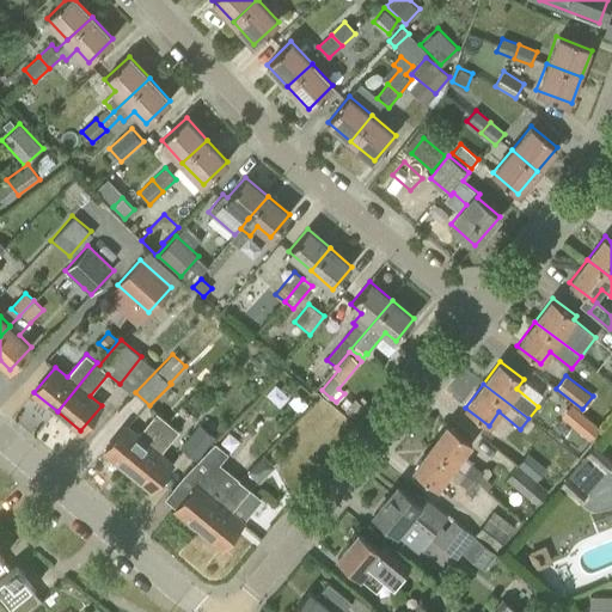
[(308,403),(297,392),(288,402),(299,412),(308,403)]
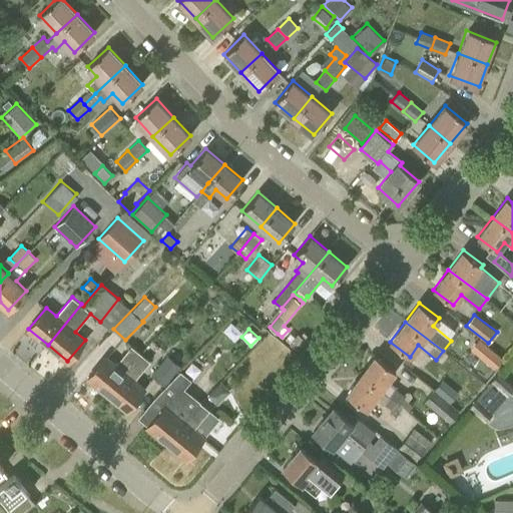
[(298,334),(294,337),(290,343),(289,343),(296,350),(305,341),(298,334)]
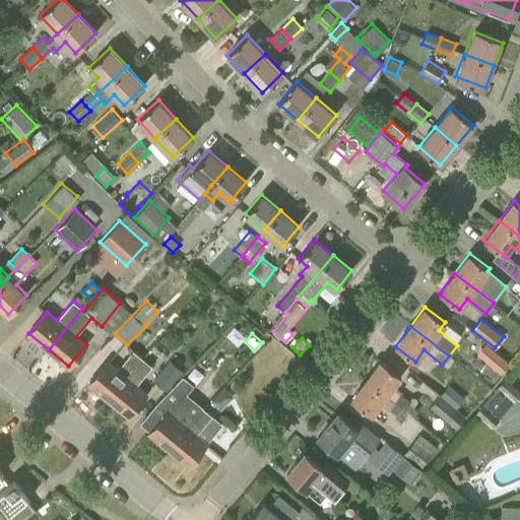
[(501,372),(509,363),(486,344),(478,354),(501,372)]
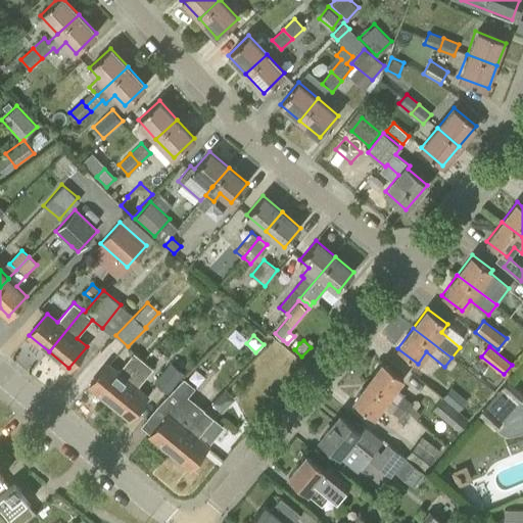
[(109,401),(143,360),(134,351),(117,372),(107,364),(89,385),(109,401)]
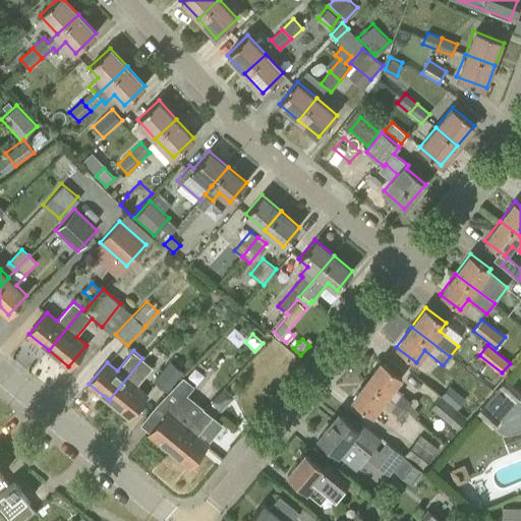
[(142,358),(109,400),(128,416),(147,395),(136,387),(153,366),(142,358)]
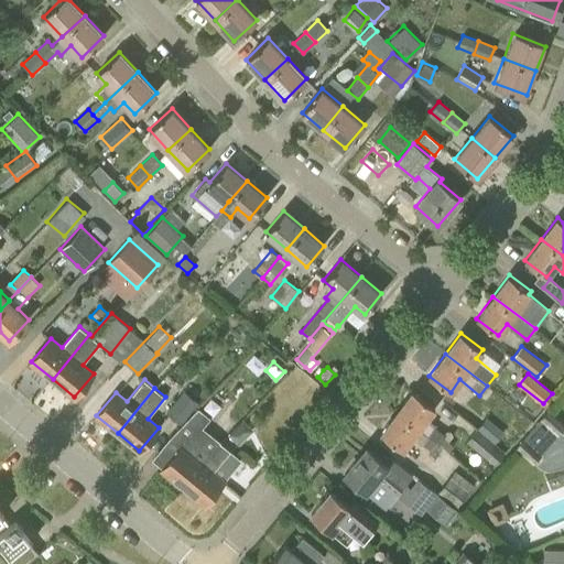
[(182,424),(199,402),(184,389),(166,411),(182,424)]
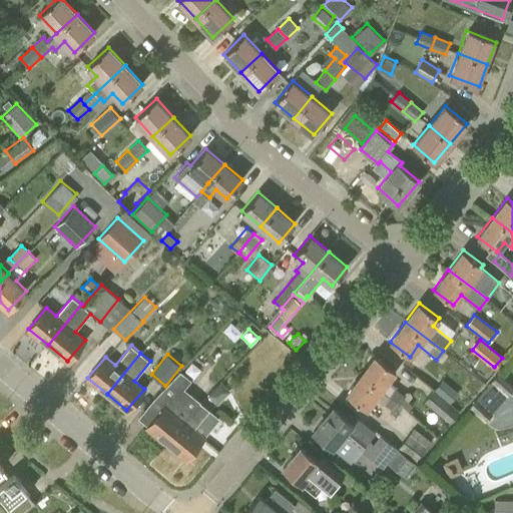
[(389,396),(399,403),(404,395),(395,388),(396,386),(388,380),(395,371),(375,356),(361,374),(389,396)]
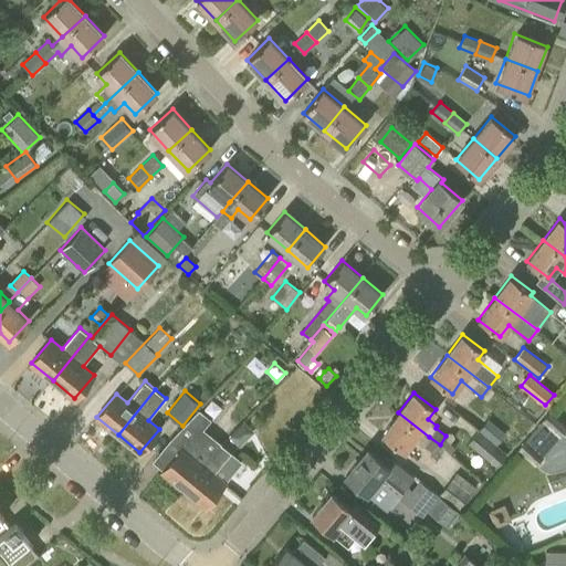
[(184,489),(221,443),(202,429),(211,419),(198,409),(173,436),(169,440),(180,449),(161,471),(184,489)]
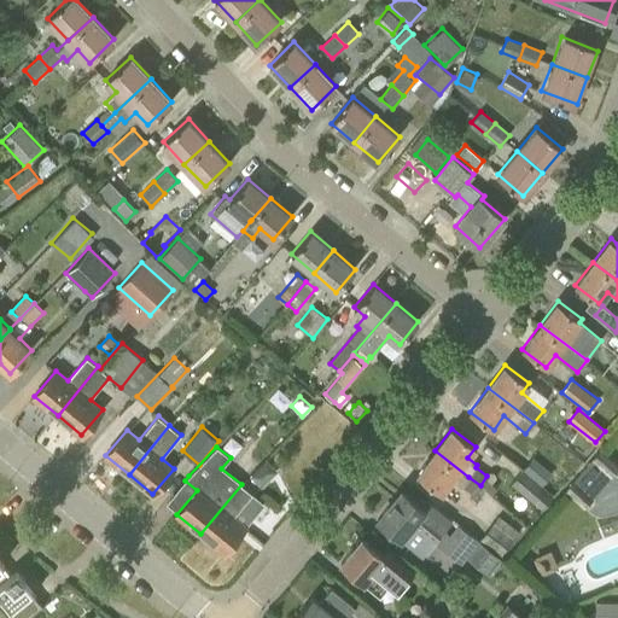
[(611,477),(617,468),(617,465),(600,449),(590,460),(611,477)]
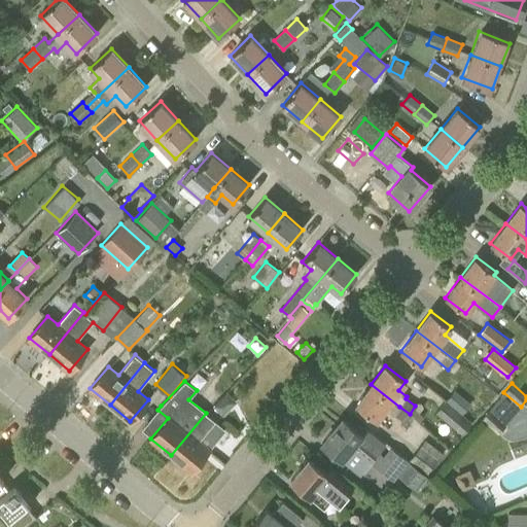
[(371,384),(356,403),(377,419),(385,409),(403,422),(410,414),(399,407),(371,384)]
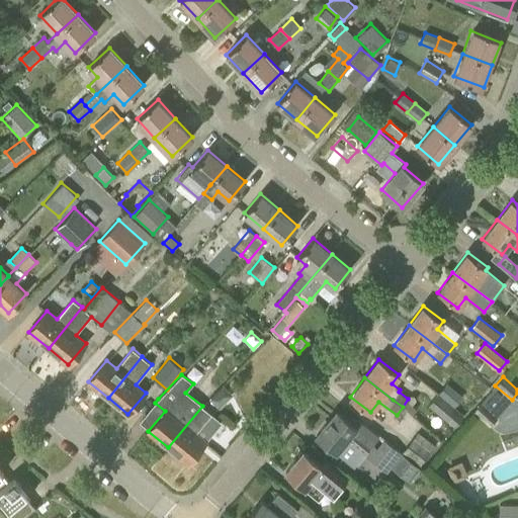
[(438,394),(453,407),(462,396),(447,383),(438,394)]
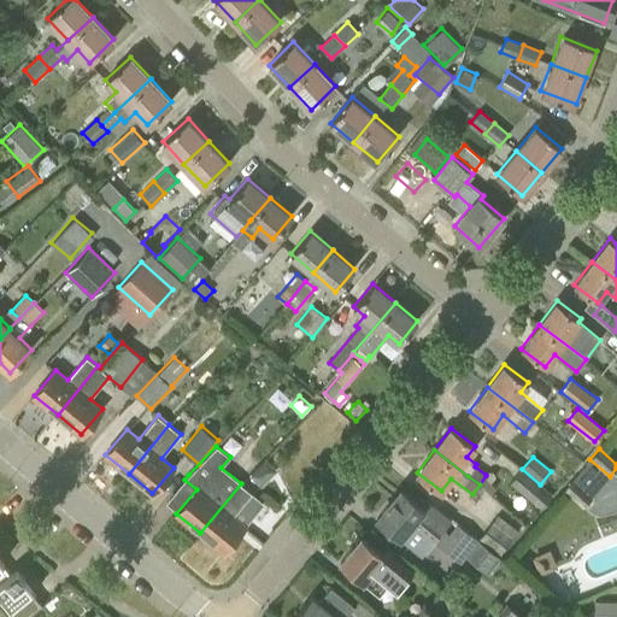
[(277,470),(265,458),(250,475),(257,481),(266,481),(277,470)]
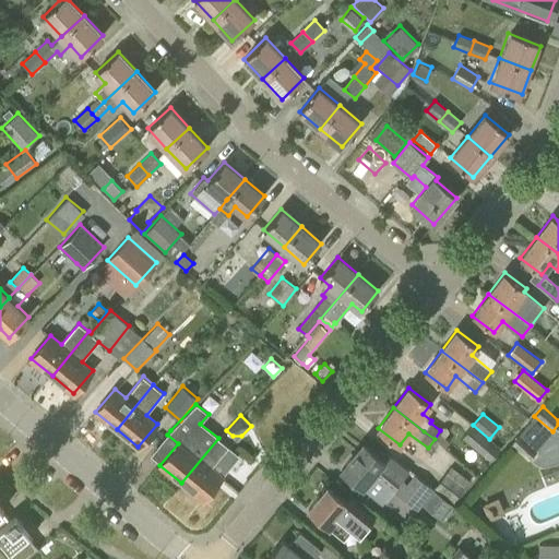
[(501,449),(489,439),(473,425),(462,438),(490,461),(501,449)]
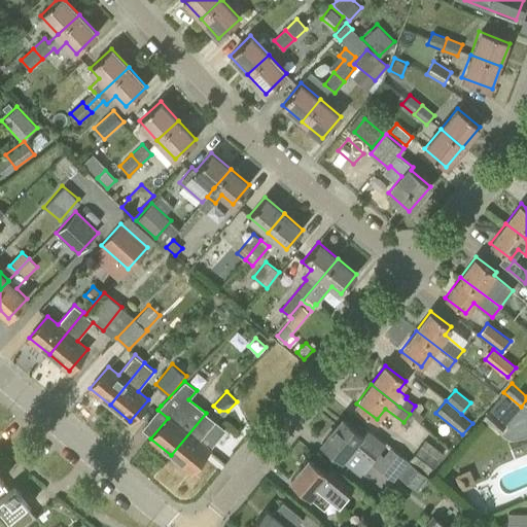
[(497,433),(505,424),(489,409),(481,419),(497,433)]
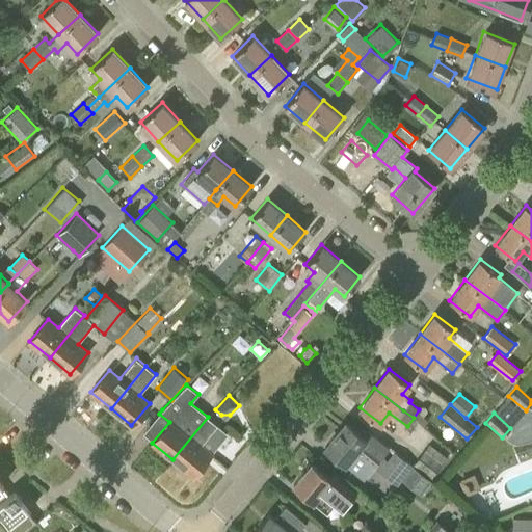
[(208,417),(173,459),(192,476),(211,454),(201,445),(217,425),(208,417)]
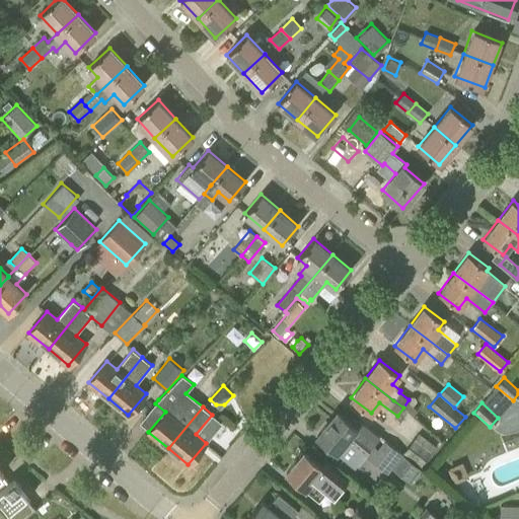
[(337,411),(316,435),(337,452),(346,460),(356,448),(364,455),(375,442),(357,427),(361,422),(346,410),(342,415),(337,411)]
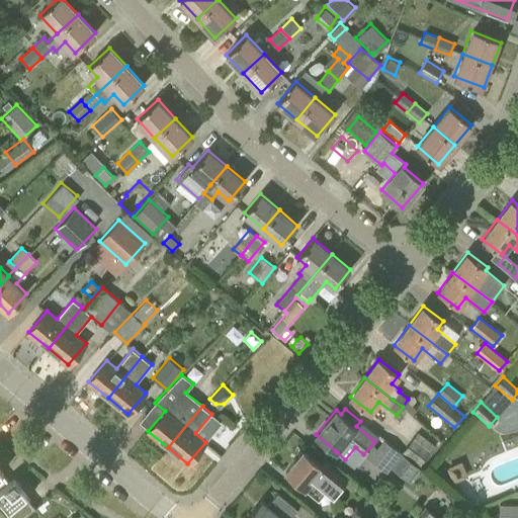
[(402,451),(419,464),(435,445),(418,432),(402,451)]
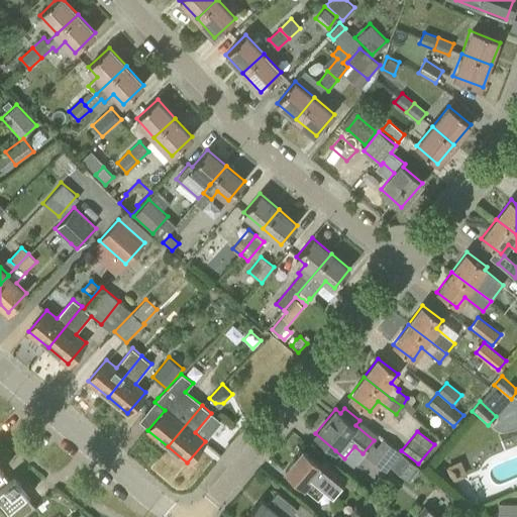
[(417,466),(400,452),(383,438),(376,446),(373,444),(369,449),(396,471),(400,463),(412,473),(417,466)]
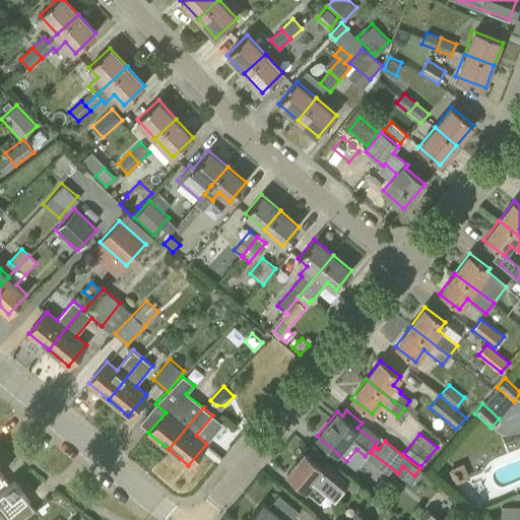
[(323,469),(304,453),(286,473),(320,502),(325,496),(333,502),(348,482),(327,465),(323,469)]
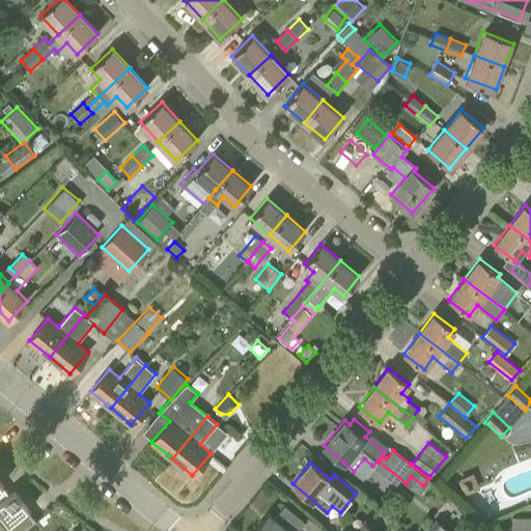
[(0,501),(8,494),(0,483),(0,501)]
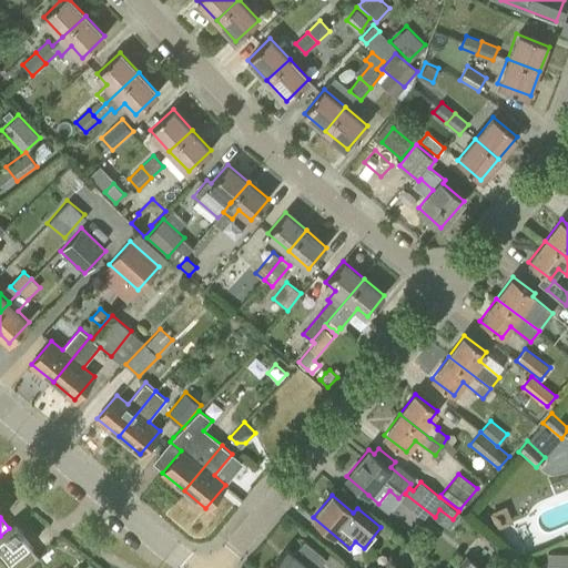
[(0,536),(0,567),(24,567),(39,557),(21,535),(22,534),(17,526),(14,527),(12,525),(9,528),(0,536)]
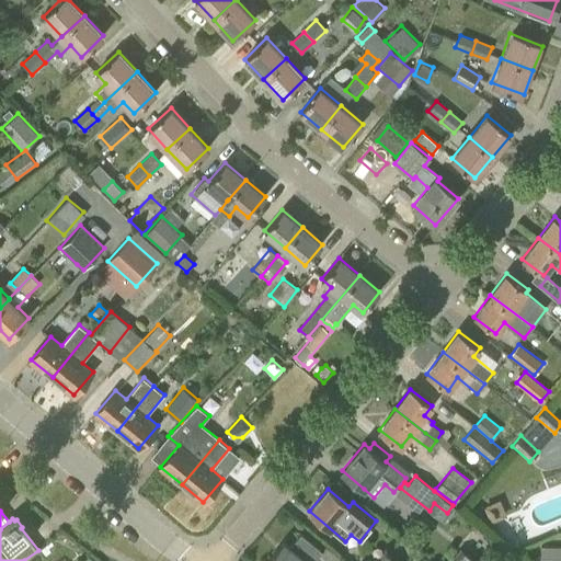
[(313,560),(322,551),(300,534),(290,547),(284,541),(266,560),(313,560)]
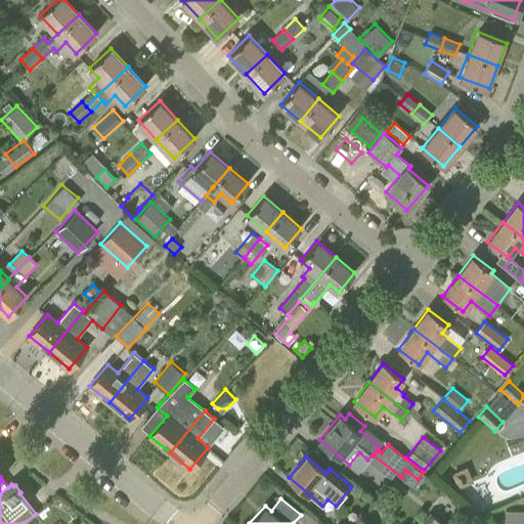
[(518,523),(518,511),(505,511),(505,523),(518,523)]
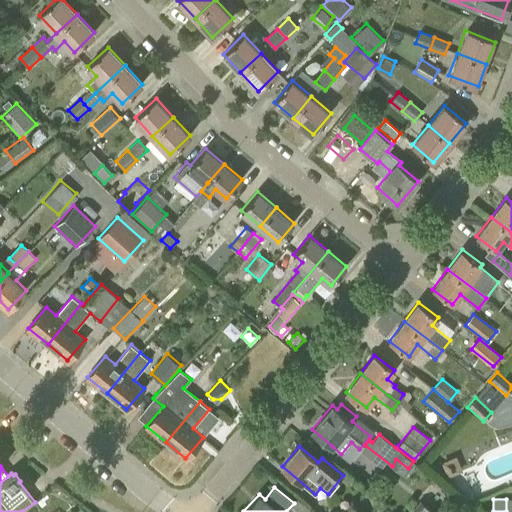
[(434,511),(420,500),(409,511),(434,511)]
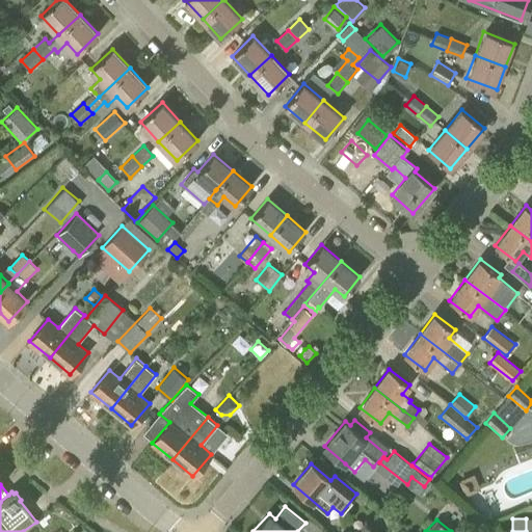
[(75,531),(90,531),(82,523),(75,531)]
